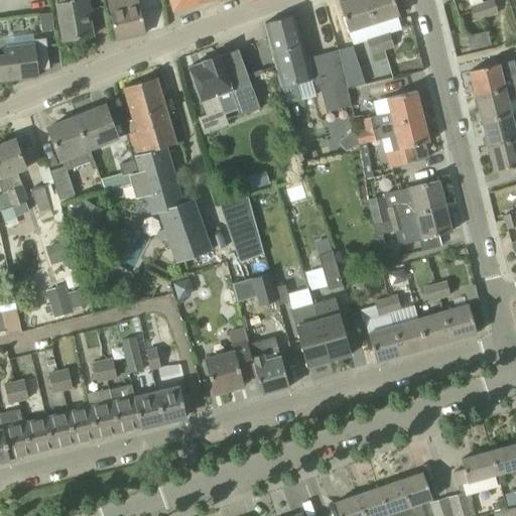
[(54,0),(62,41),(93,36),(89,12),(91,12),(88,0),(54,0)]
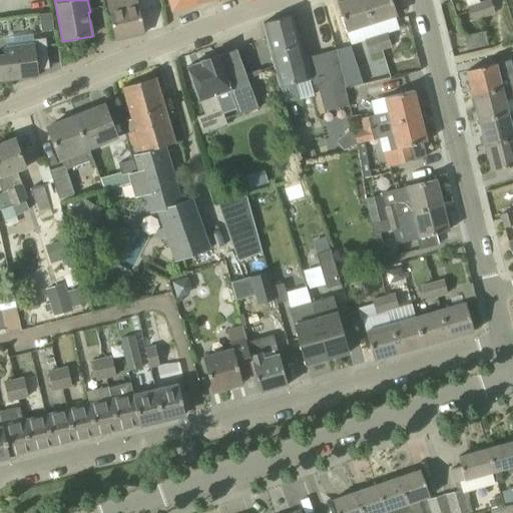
[(144,34),(138,7),(136,0),(106,0),(116,40),(144,34)]
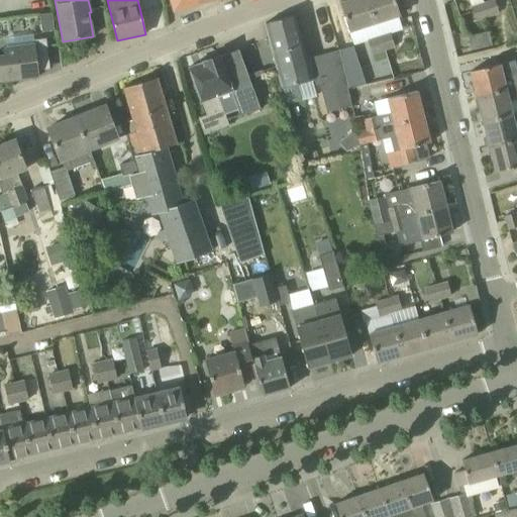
[(171,0),(174,11),(198,4),(196,0),(171,0)]
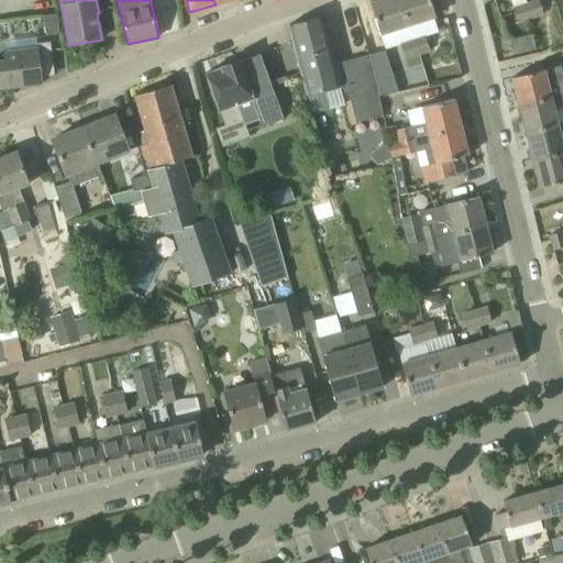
[(408,26),(399,0),(379,0),(371,3),(381,35),(408,26)]
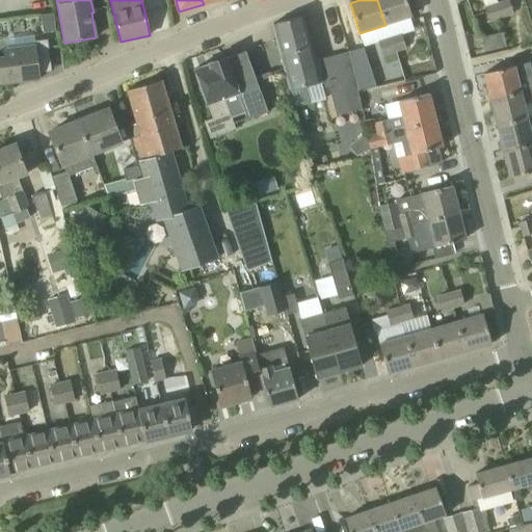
[(377,0),(386,25),(411,17),(405,0),(377,0)]
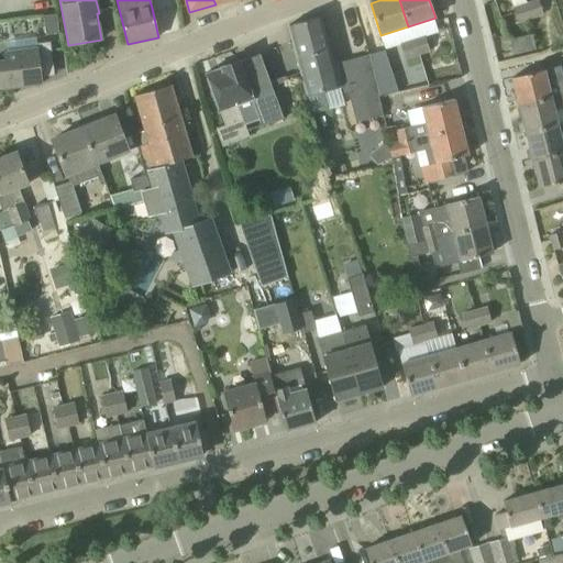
[(537,0),(525,4),(530,20),(543,15),(538,0),(537,0)]
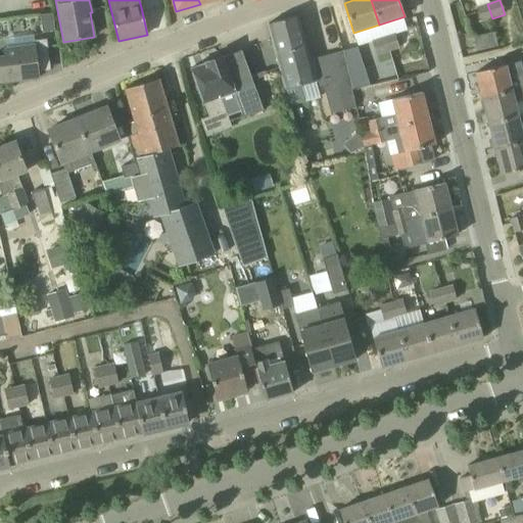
[(492,18),(487,4),(476,7),(481,21),(492,18)]
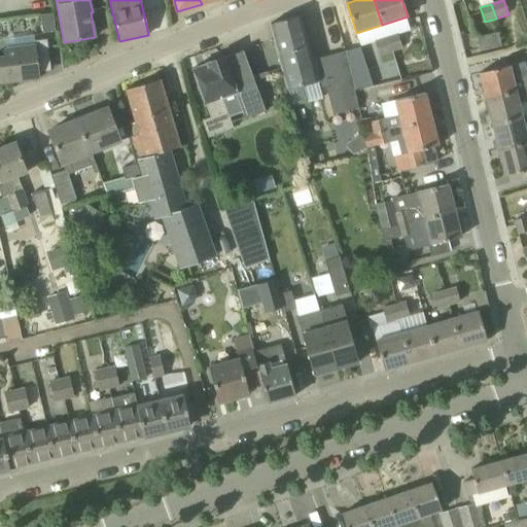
[(270,24),(271,27),(288,90),(318,81),(301,15),(270,24)]
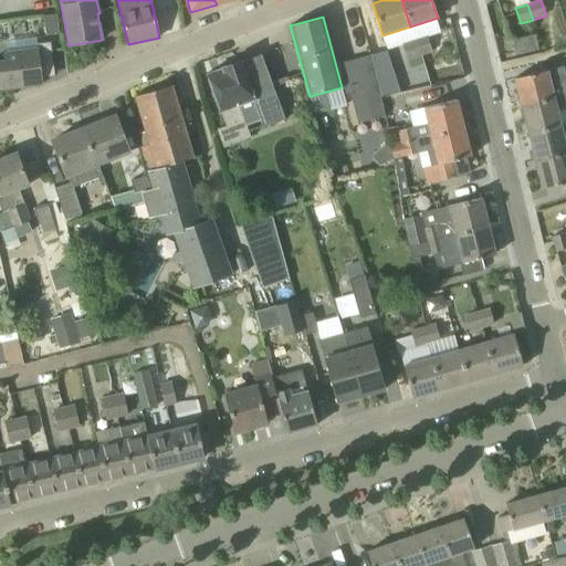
[(515,54),(540,49),(536,35),(512,41),(515,54)]
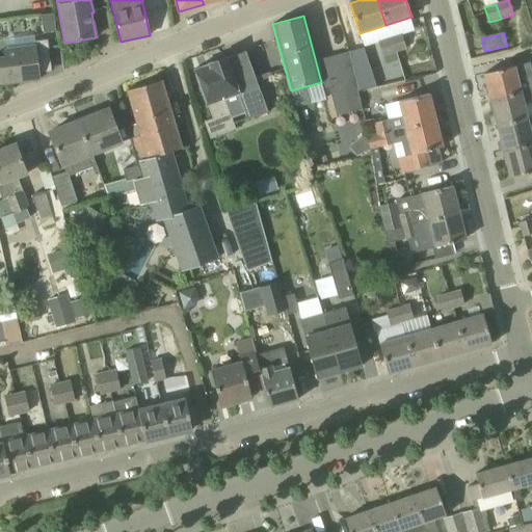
[(390,38),(394,52),(406,49),(401,34),(390,38)]
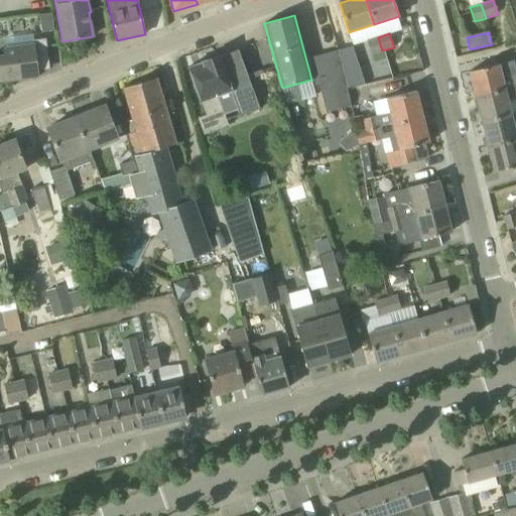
[(372,54),(382,50),(378,37),(368,40),(372,54)]
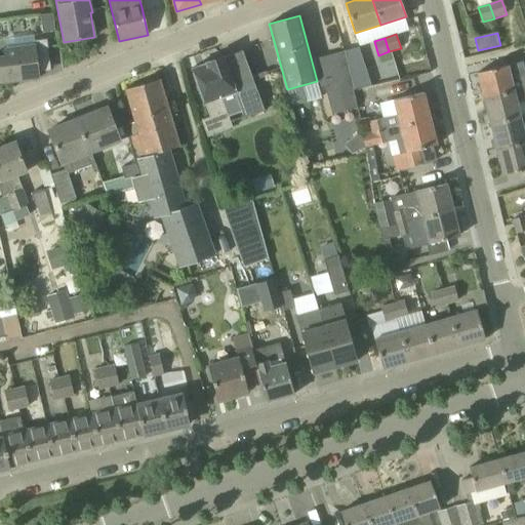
[(36,49),(48,48),(47,39),(35,41),(35,45),(4,49),(5,56),(0,57),(0,82),(40,78),(36,49)]
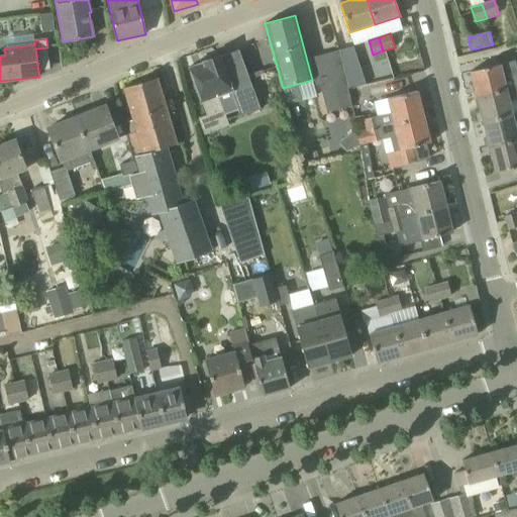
[(201,102),(206,115),(198,118),(204,134),(228,126),(223,111),(217,96),(231,92),(239,116),(259,109),(248,80),(238,49),(237,49),(237,50),(236,50),(219,57),(219,56),(203,62),(203,63),(200,64),(200,65),(200,66),(199,66),(200,67),(196,68),(195,68),(195,67),(194,67),(194,66),(191,68),(191,67),(189,68),(201,102)]
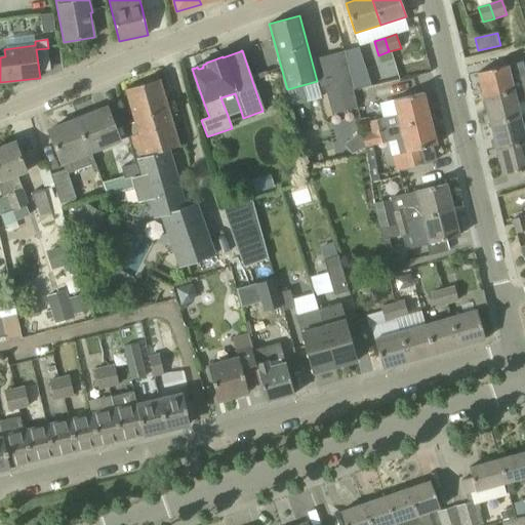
[(354,89),(350,71),(345,50),(317,58),(331,113),(357,108),(353,89),(354,89)]
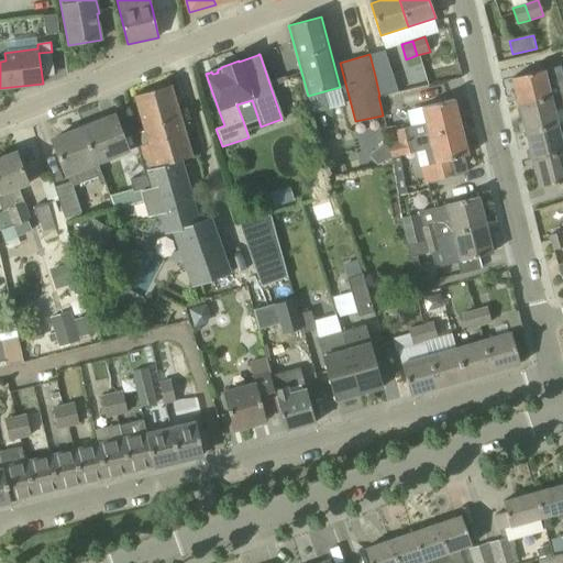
[(519,106),(562,95),(562,77),(560,66),(544,70),(511,78),(519,106)]
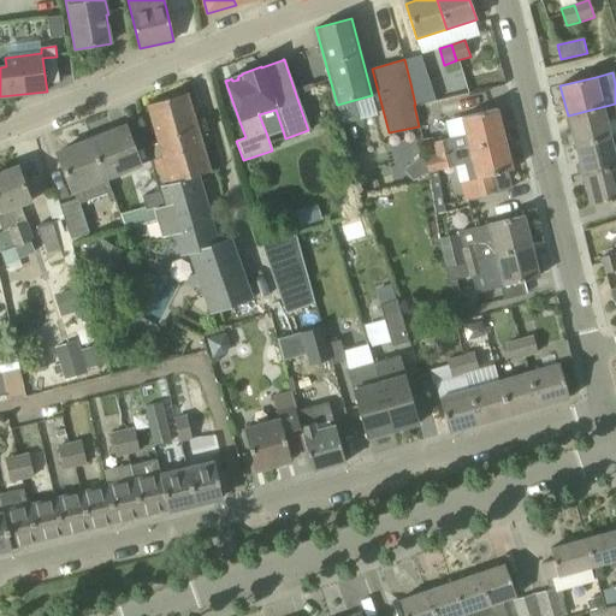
[(197,175),(197,176),(209,172),(187,94),(147,105),(159,143),(152,146),(155,159),(154,160),(157,170),(153,171),(157,185),(161,184),(197,175)]
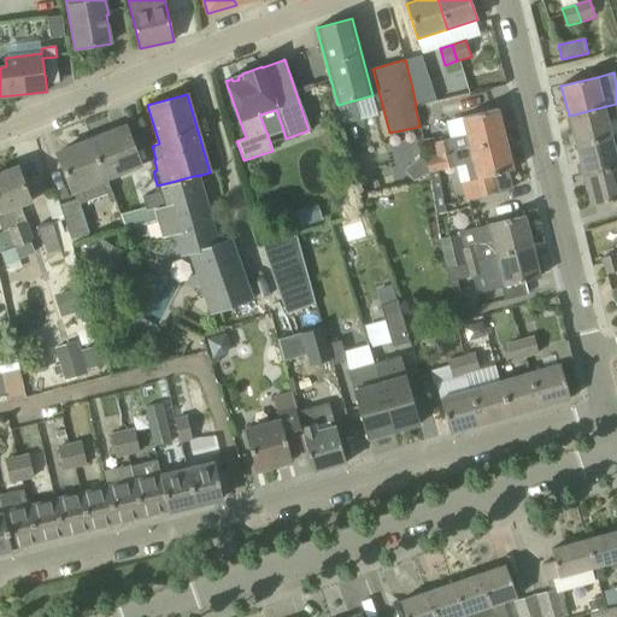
[(576,146),(611,136),(607,121),(616,118),(616,104),(569,116),(576,146)]
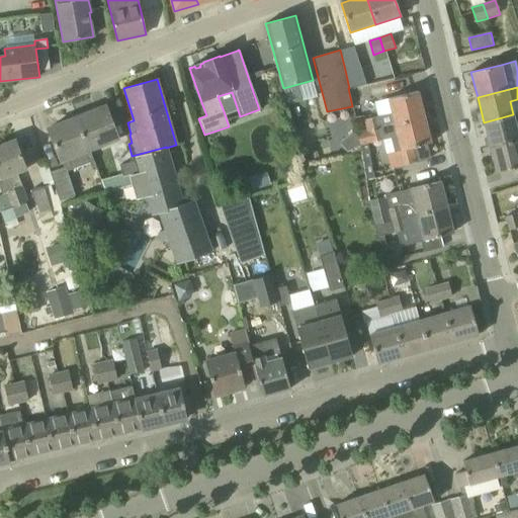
[(367,131),(424,117),(418,91),(389,99),(393,113),(364,120),(367,131)]
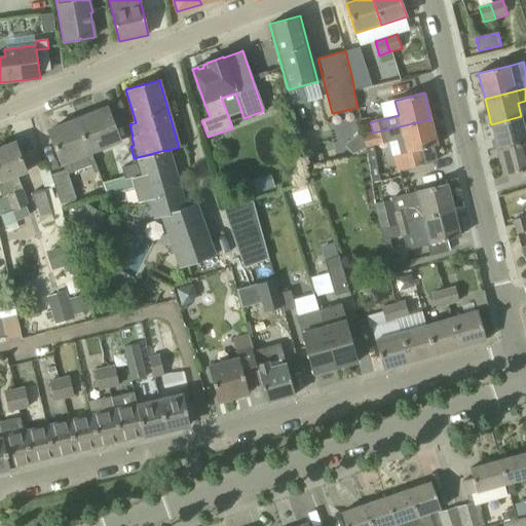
[(77,119),(89,153),(120,141),(107,108),(77,119)]
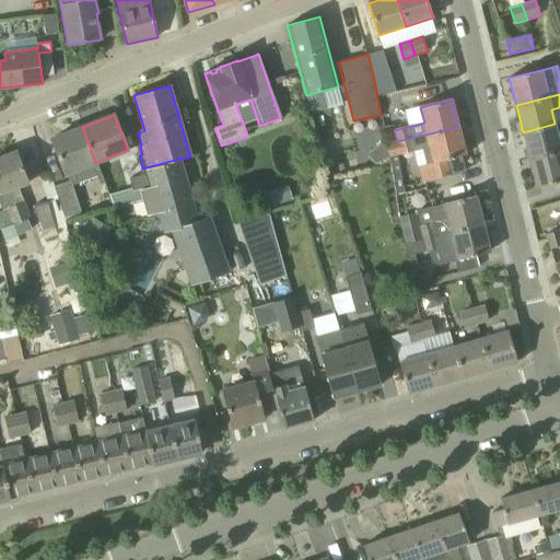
[(529,159),(559,151),(559,121),(555,124),(523,132),(529,159)]
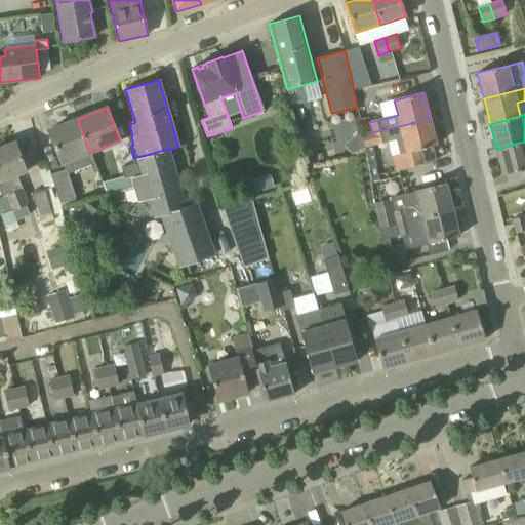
[(89,153),(77,119),(49,130),(59,160),(64,170),(50,174),(63,208),(78,203),(68,174),(93,164),(89,153)]
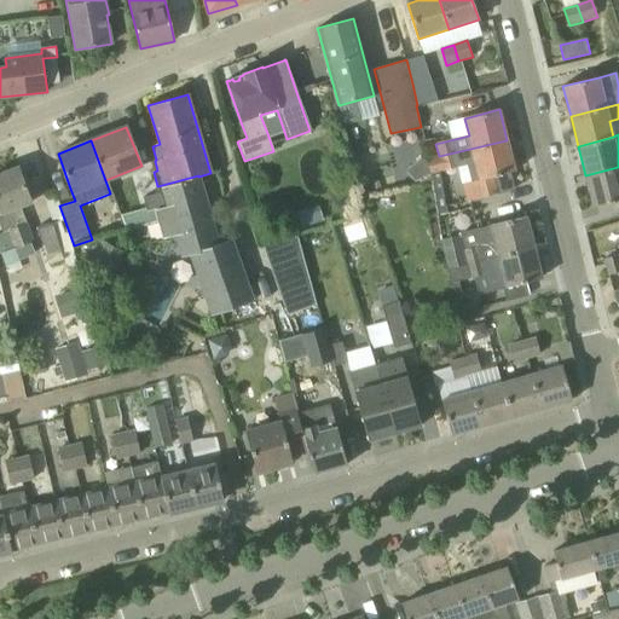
[(467,166),(475,200),(502,192),(497,175),(515,171),(507,140),(439,156),(426,160),(429,175),(467,166)]
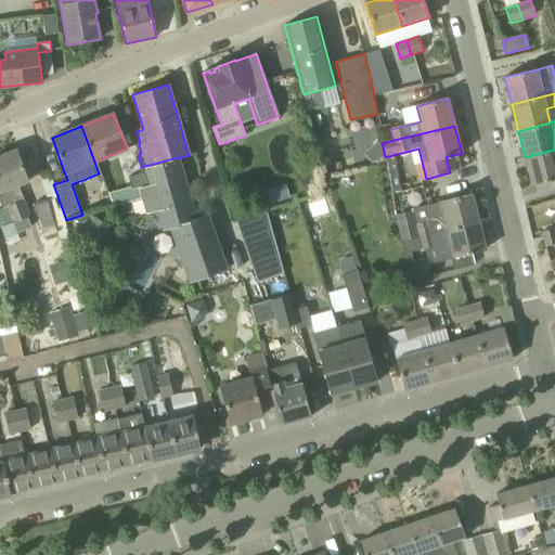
[(13,188),(28,182),(16,150),(0,155),(0,189),(1,191),(0,191),(0,201),(3,209),(0,209),(0,226),(1,229),(5,240),(18,235),(17,233),(14,223),(28,218),(29,218),(24,201),(18,203),(13,188)]
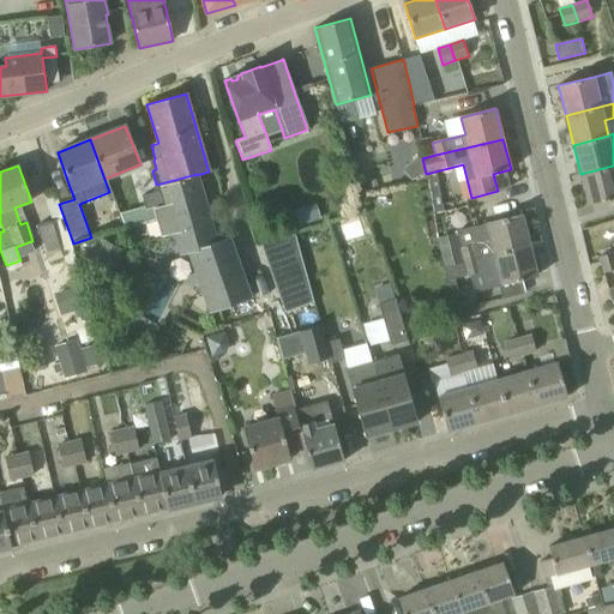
[(613,198),(613,166),(581,174),(588,205),(613,198)]
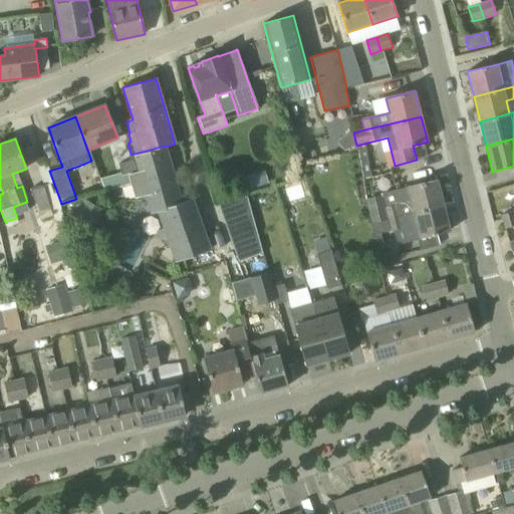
[(173,174),(165,147),(165,146),(135,154),(141,176),(132,180),(133,184),(137,198),(147,195),(147,194),(152,193),(148,181),(173,174)]
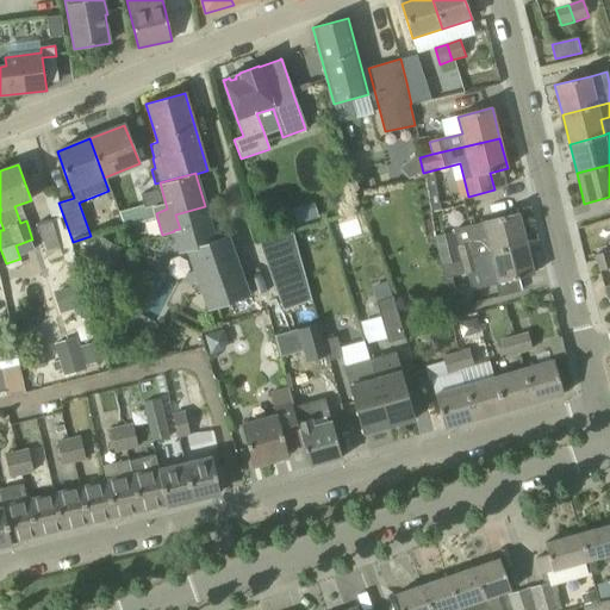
[(160,182),(155,184),(157,191),(141,194),(144,206),(119,212),(124,226),(157,218),(156,213),(167,209),(160,182)]
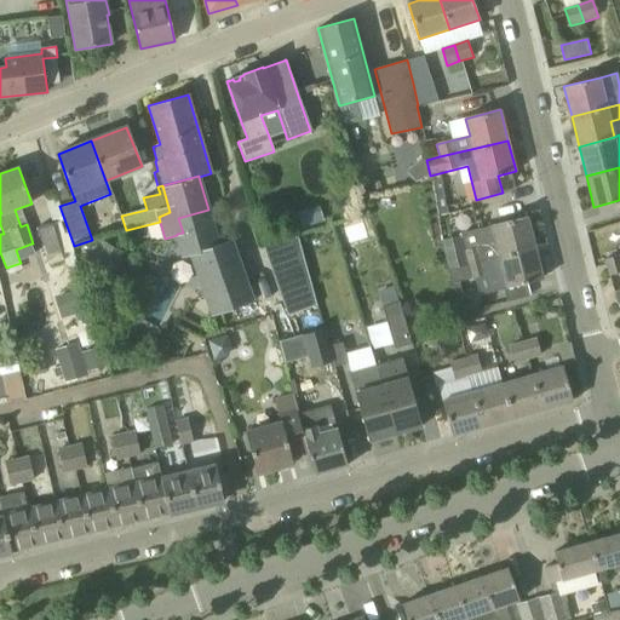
[(213,316),(229,310),(252,303),(230,241),(218,245),(208,210),(178,218),(183,233),(177,234),(177,235),(183,258),(193,256),(213,316)]
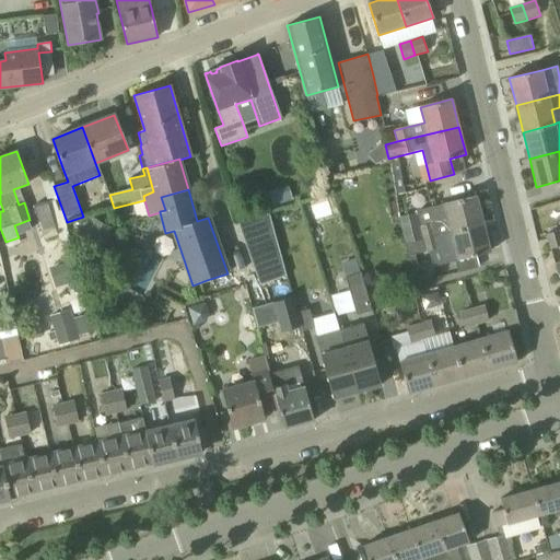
[(404,243),(482,224),(476,196),(416,211),(417,213),(398,218),(404,243)]
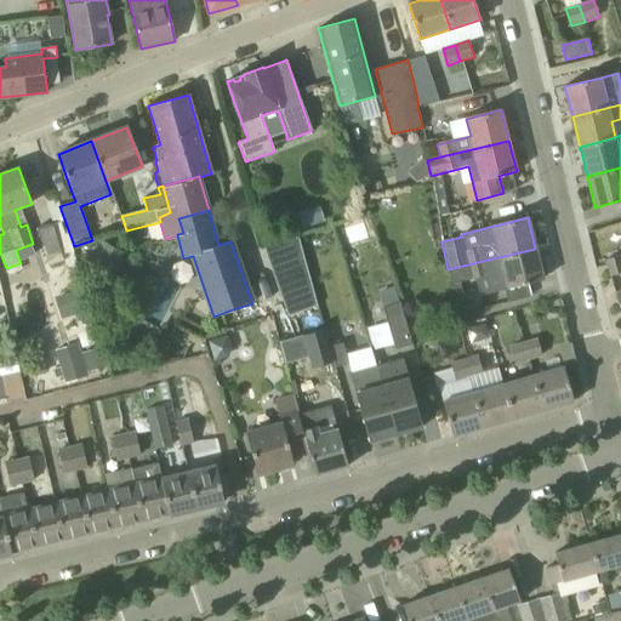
[(62,256),(55,224),(38,228),(46,261),(62,256)]
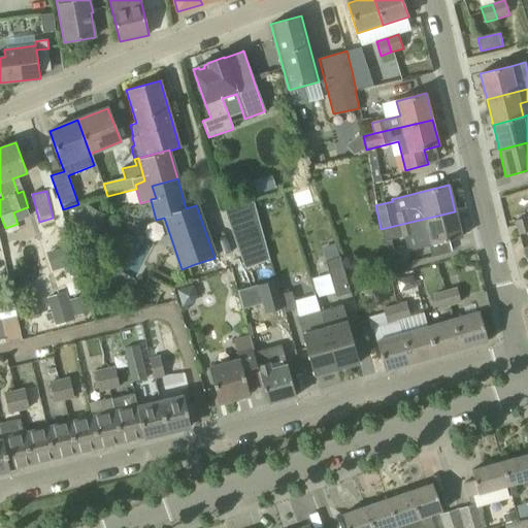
[(226,211),(232,230),(259,220),(254,201),(226,211)]
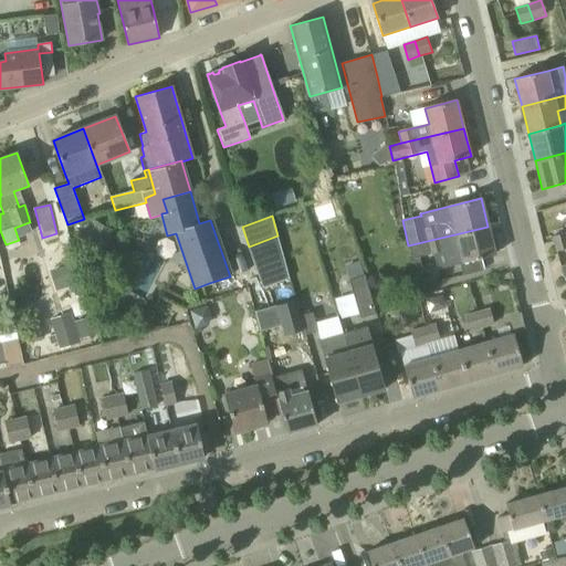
[(29,222),(14,228),(18,238),(33,232),(29,222)]
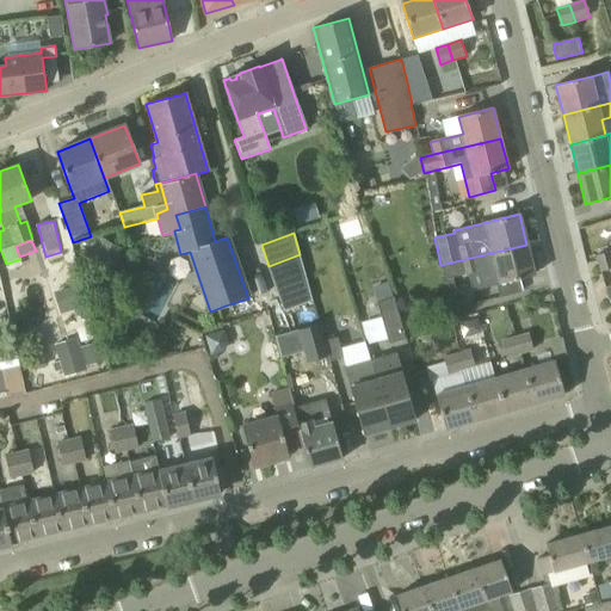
[(485,288),(511,281),(535,275),(526,245),(440,265),(445,281),(464,275),(476,272),(481,273),(485,288)]
